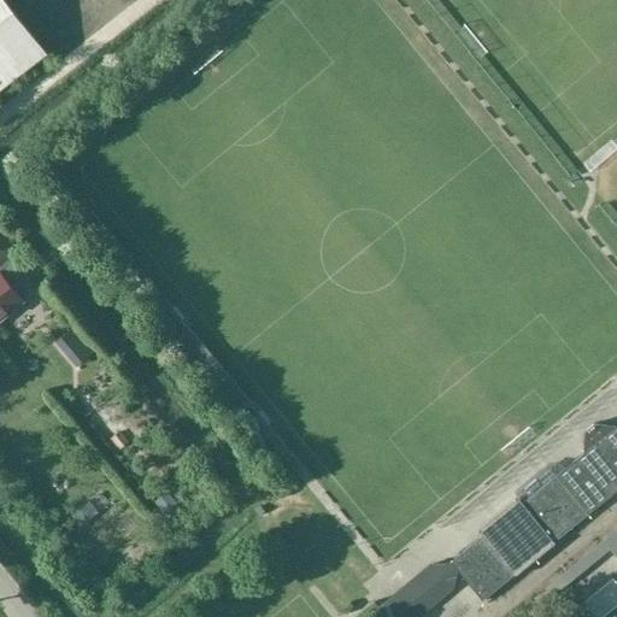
[(3,0),(0,0),(0,90),(46,56),(3,0)]
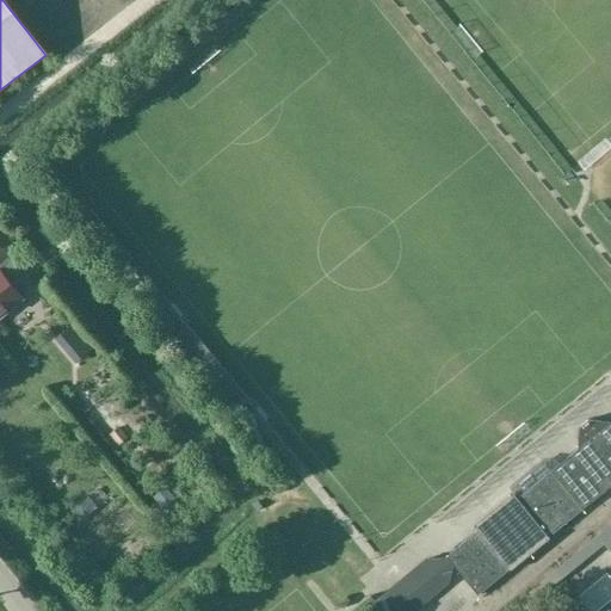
[(17,271),(8,260),(19,252),(0,229),(0,316),(23,298),(6,279),(17,271)]
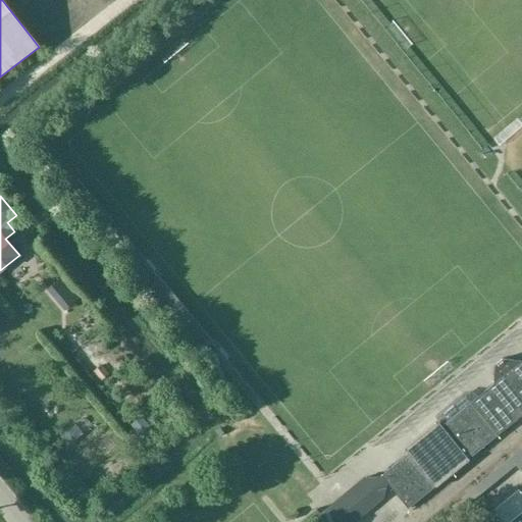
[(498,435),(521,414),(521,360),(503,358),(496,364),(494,382),(442,425),(438,421),(406,449),(409,453),(381,475),(409,508),(435,485),(436,487),(470,459),(469,459),(498,435)]
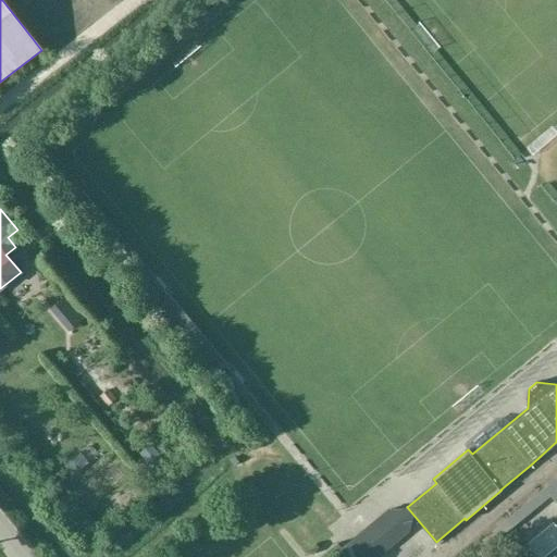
[(149,463),(160,455),(150,444),(139,453),(149,463)]
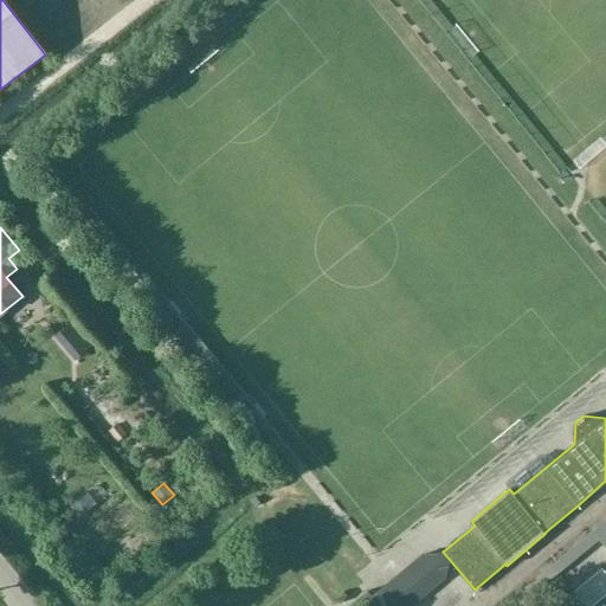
[(605,521),(530,584),(535,588),(542,582),(584,548),(586,550),(599,540),(605,547),(605,521)]
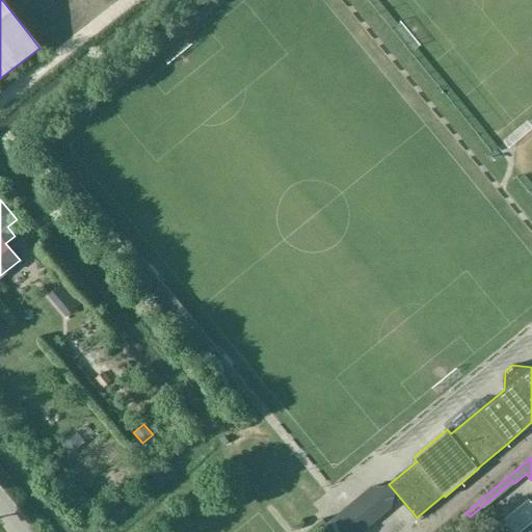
[(356,531),(390,505),(374,486),(327,526),(333,531),(356,531)]
